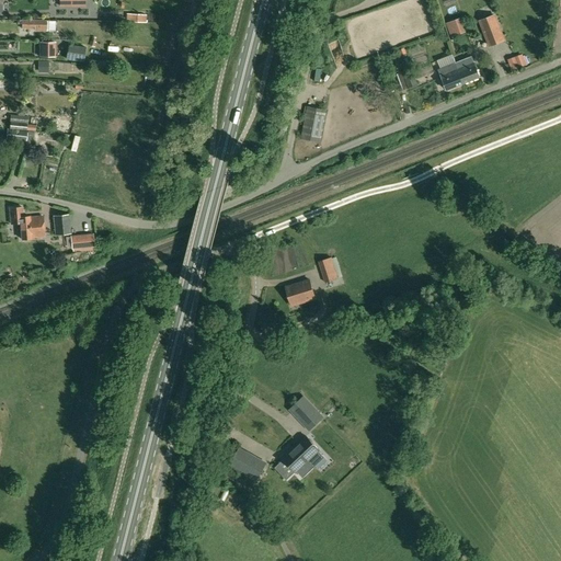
[(152,15),(137,16),(137,25),(152,24),(152,15)]
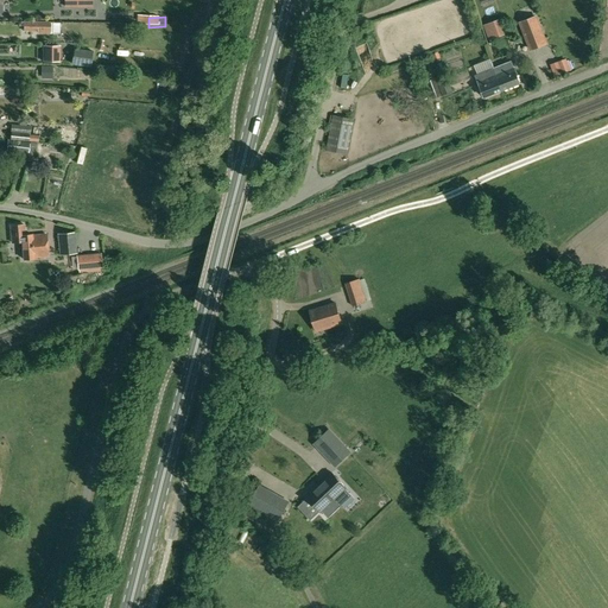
[(521,23),(531,50),(546,44),(537,17),(521,23)]
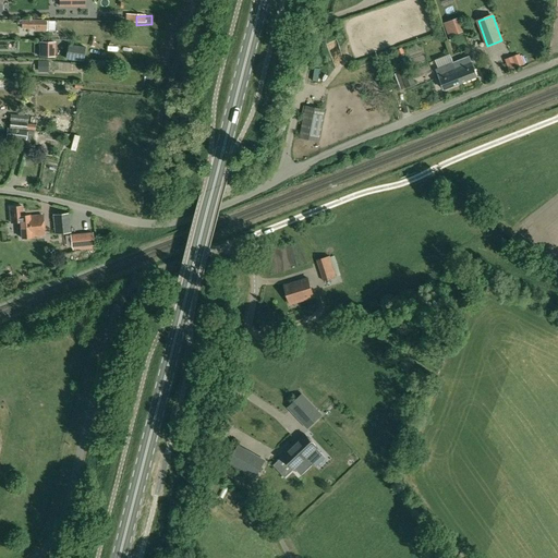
[(456,37),(470,33),(464,16),(450,21),(456,37)]
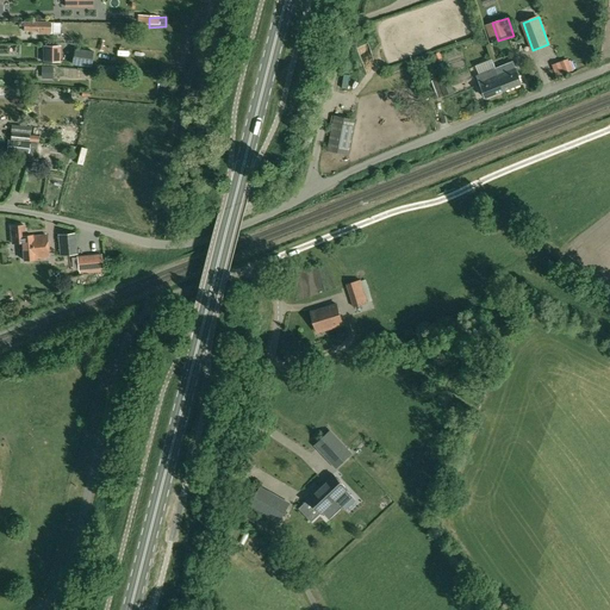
[(51,23),(30,22),(30,32),(37,32),(37,35),(50,35),(51,23)]
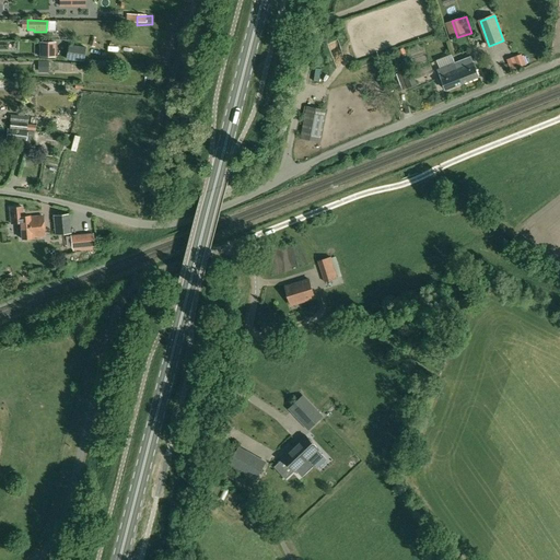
[(55,57),(55,43),(39,42),(39,57),(55,57)]
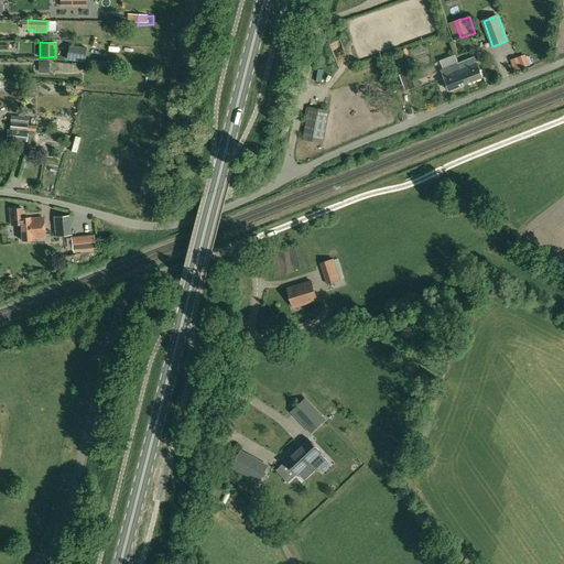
[(86,42),(72,42),(72,60),(85,61),(86,42)]
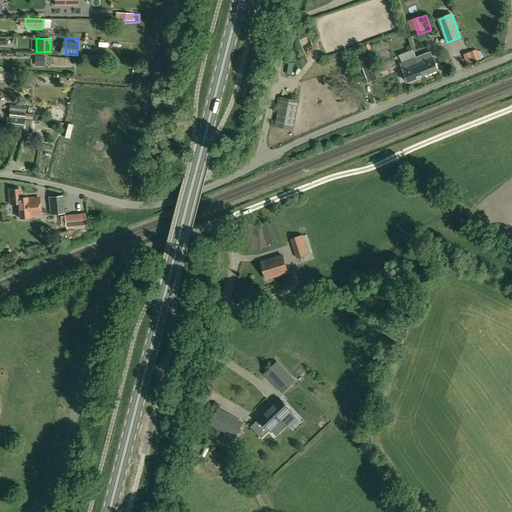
[(465,55),(468,63),(481,58),(479,53),(477,53),(476,50),(465,55)]
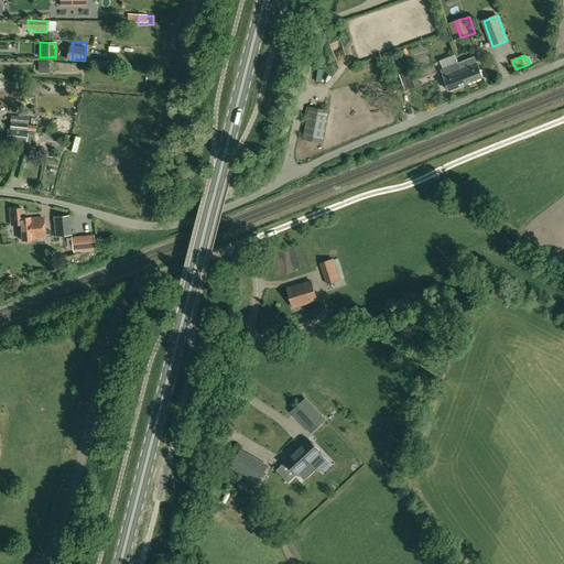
[(458,63),(466,84),(483,77),(475,57),(458,63)]
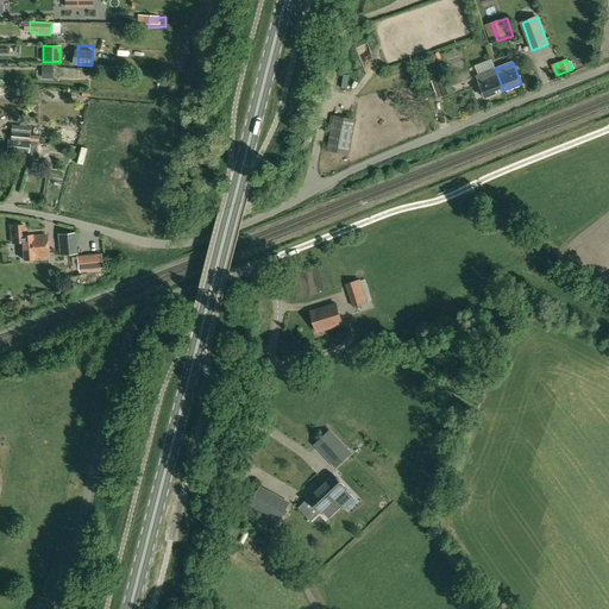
[(60,63),(58,77),(71,77),(71,71),(68,71),(68,63),(60,63)]
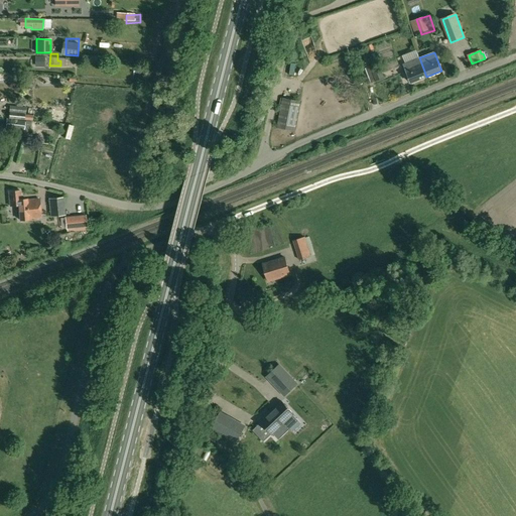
[(44,56),(36,56),(36,67),(44,67),(44,56)]
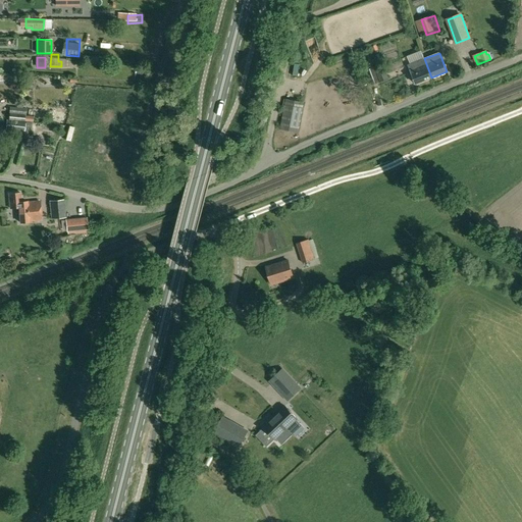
[(409,64),(416,84),(430,77),(423,58),(409,64)]
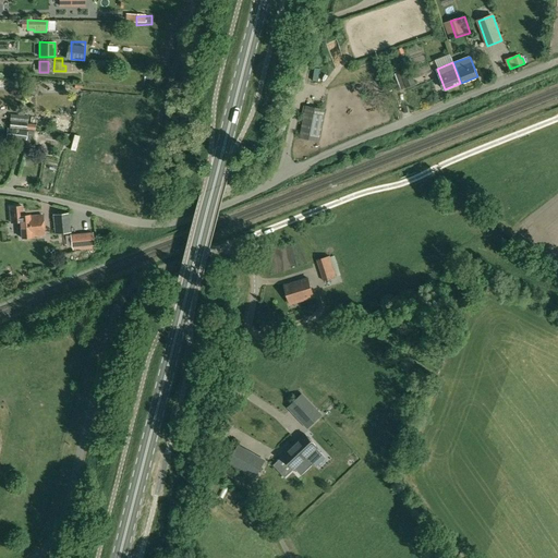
[(415,84),(410,71),(401,75),(407,87),(415,84)]
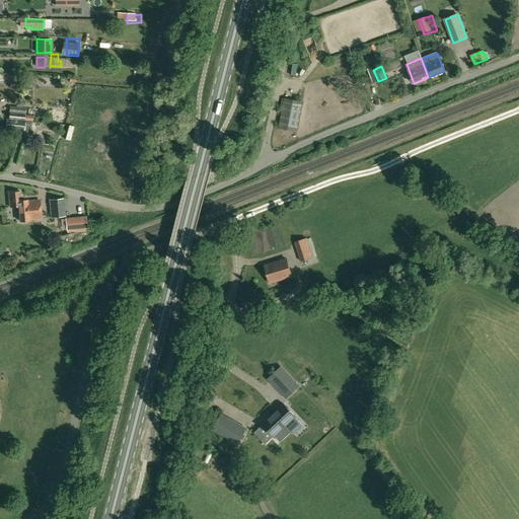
[(363,70),(369,85),(377,82),(371,67),(363,70)]
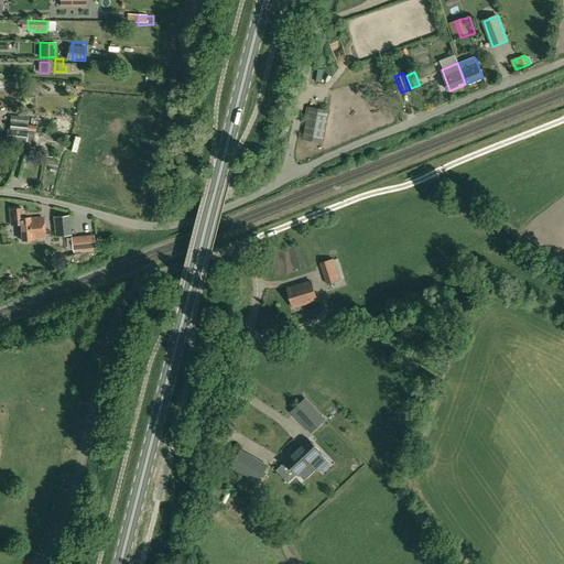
[(328,110),(310,107),(304,139),(323,142),(328,110)]
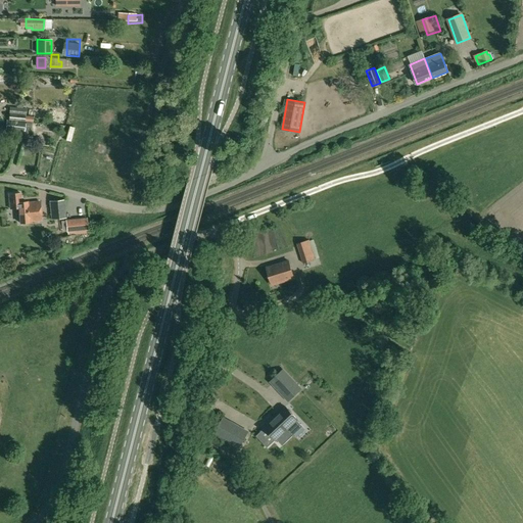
[(25,122),(25,115),(25,114),(26,115),(27,108),(10,106),(9,113),(8,120),(25,122)]
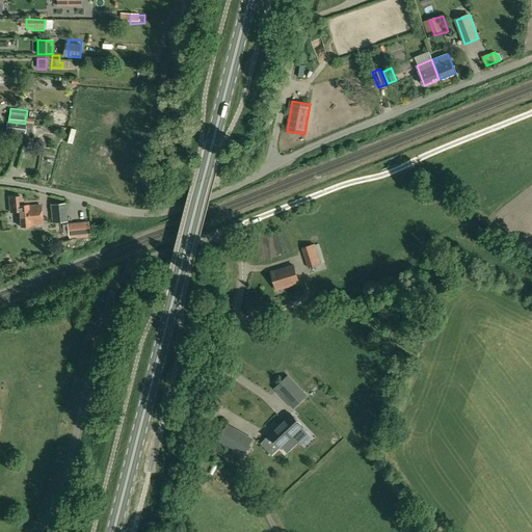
[(70,125),(68,114),(60,115),(62,126),(70,125)]
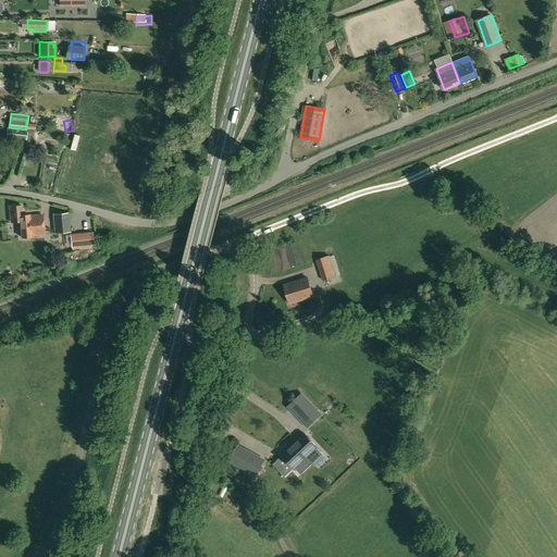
[(32,153),(35,131),(17,130),(12,128),(8,127),(5,138),(26,140),(25,152),(32,153)]
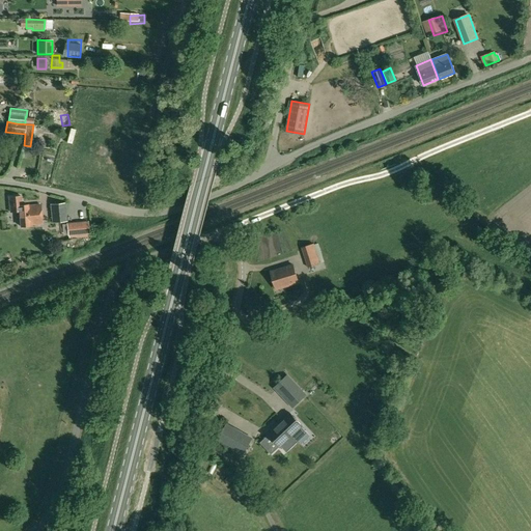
[(10,212),(20,212),(21,227),(30,226),(30,225),(43,223),(40,204),(29,206),(28,205),(22,205),(22,196),(9,197),(10,212)]
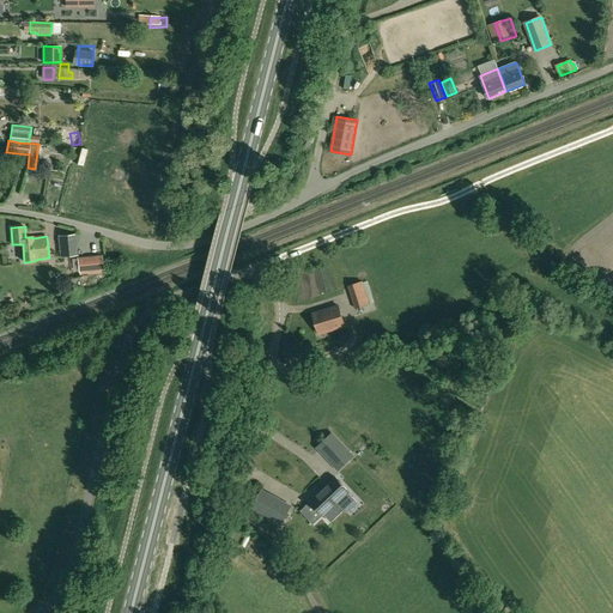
[(60,258),(77,255),(74,235),(59,236),(60,258)]
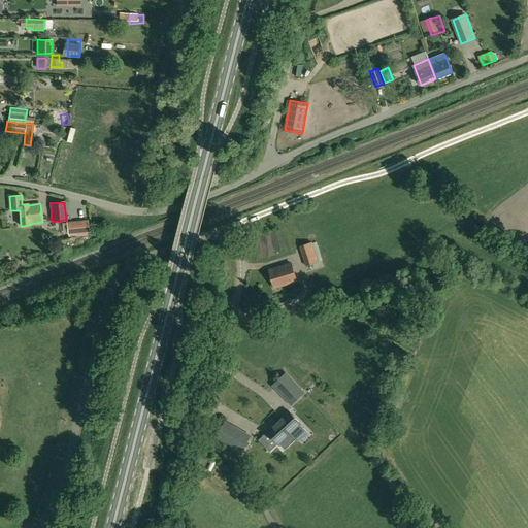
[(88,221),(67,223),(68,235),(72,235),(90,233),(88,221)]
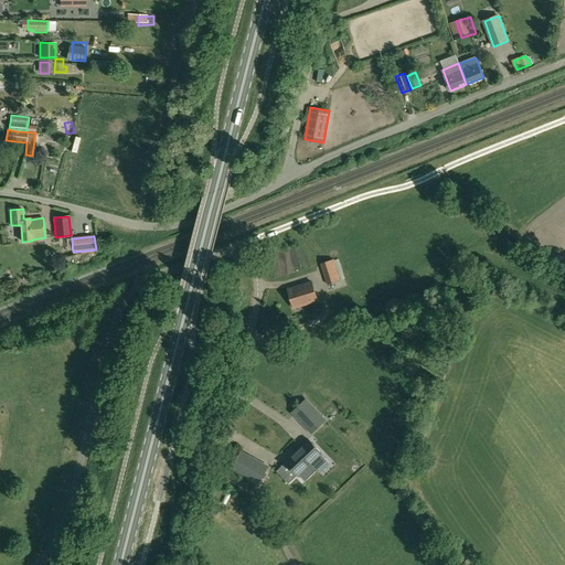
[(327,285),(341,281),(333,259),(320,264),(327,285)]
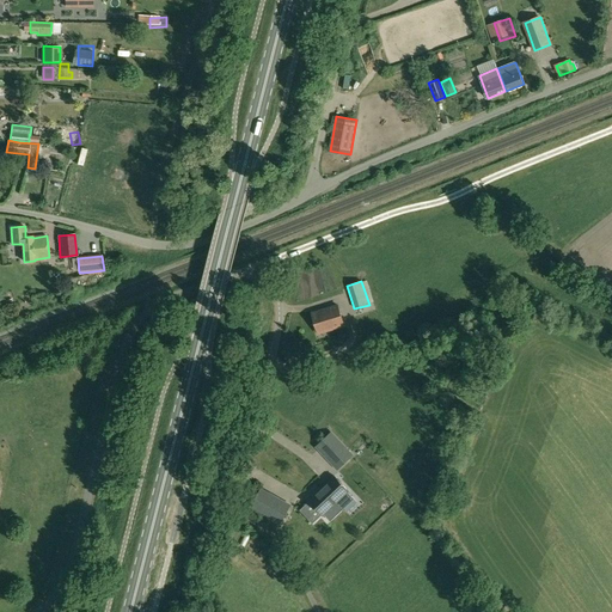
[(328,330),(343,325),(337,305),(312,313),(318,331),(326,328),(328,330)]
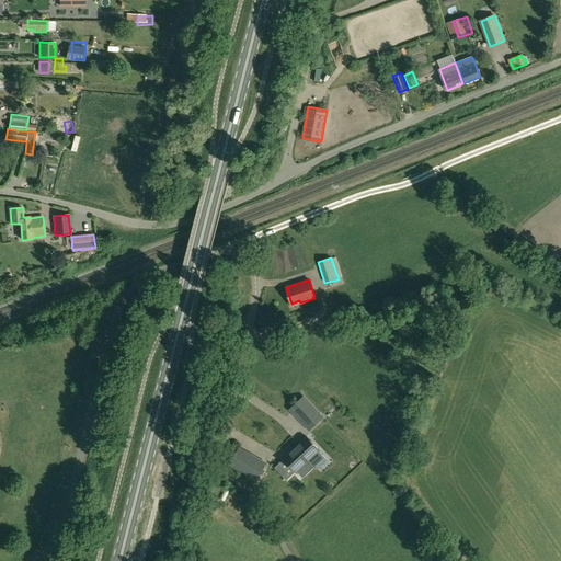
[(322,420),(304,398),(289,411),(309,432),(322,420)]
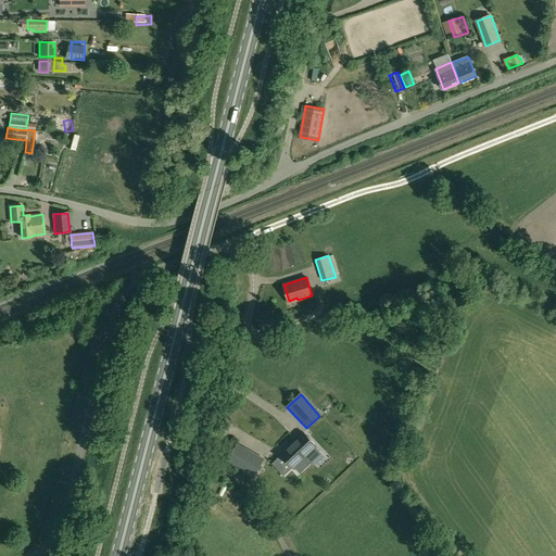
[(304,433),(280,456),(293,469),(294,468),(298,472),(319,453),(316,449),(317,447),(304,433)]
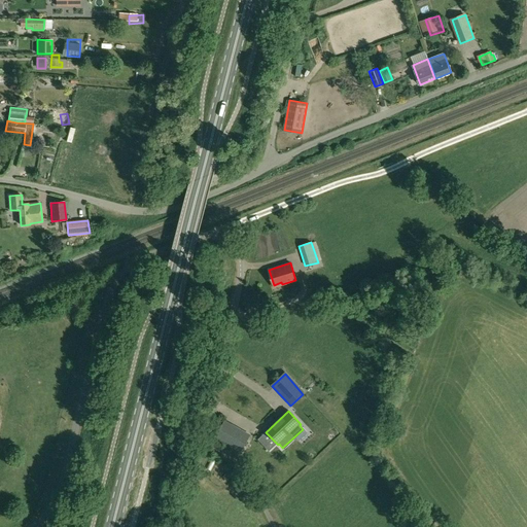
[(250,434),(236,426),(225,445),(240,452),(250,434)]
